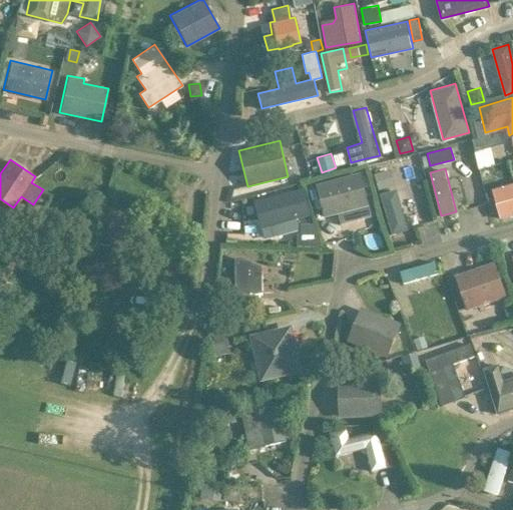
[(390,170),(375,174),(379,189),(394,185),(390,170)]
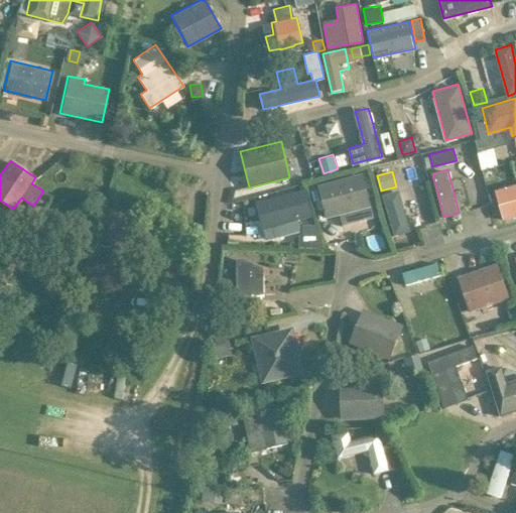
[(316,183),(326,217),(370,206),(362,172),(316,183)]
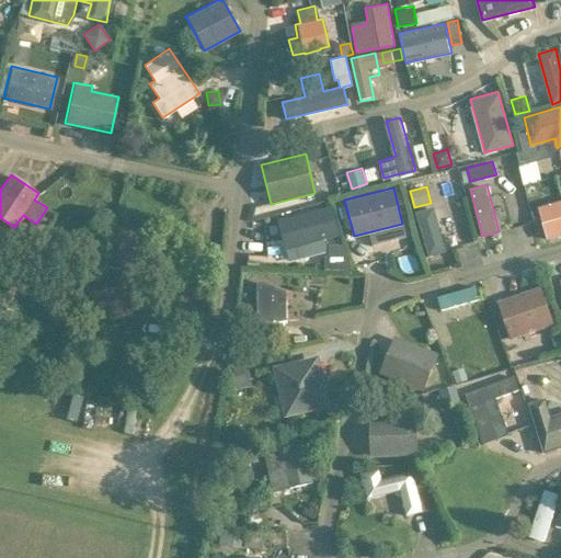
[(560,204),(544,209),(551,238),(560,235),(560,204)]
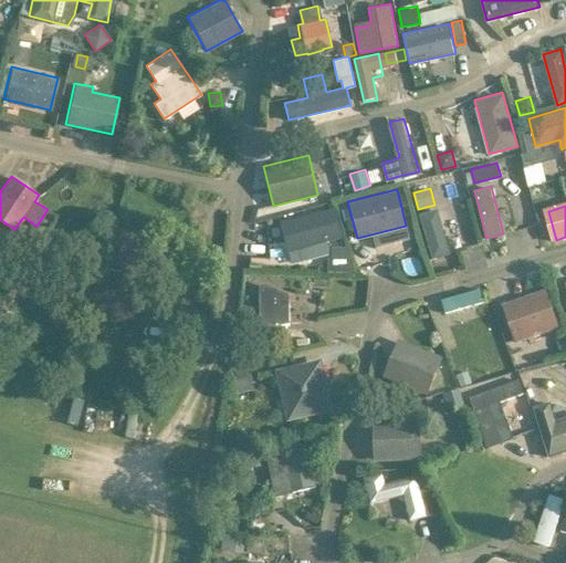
[(280,221),(287,252),(342,237),(334,207),(280,221)]
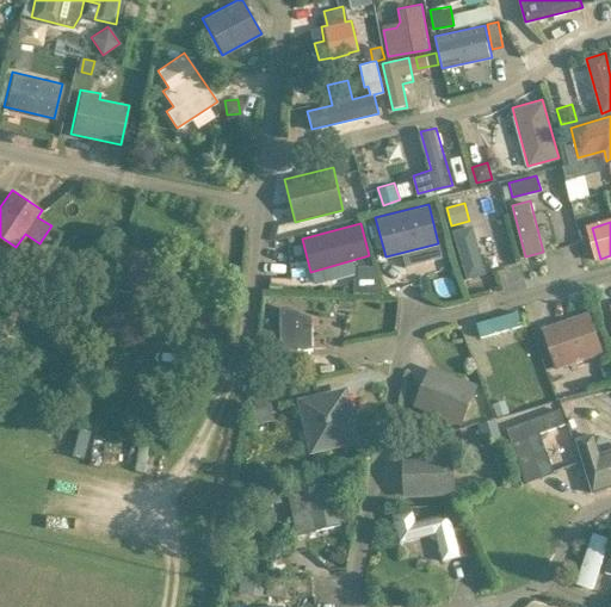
[(451,230),(467,278),(487,272),(471,224),(451,230)]
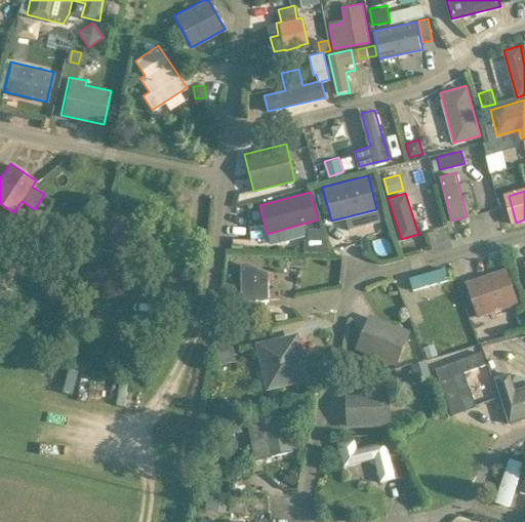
[(94,261),(106,265),(128,271),(132,256),(133,257),(144,222),(109,211),(94,261)]
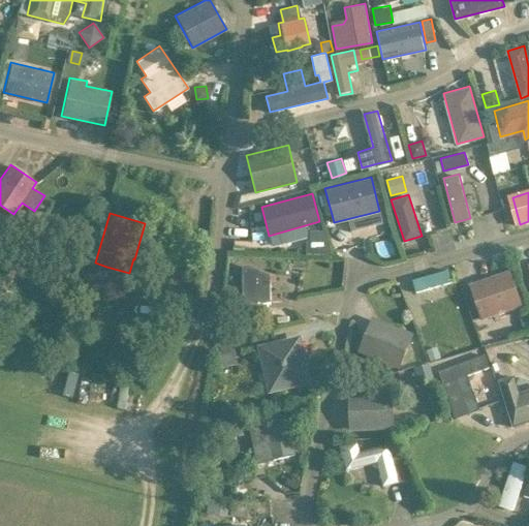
[(309,241),(309,253),(332,254),(328,241),(309,241)]
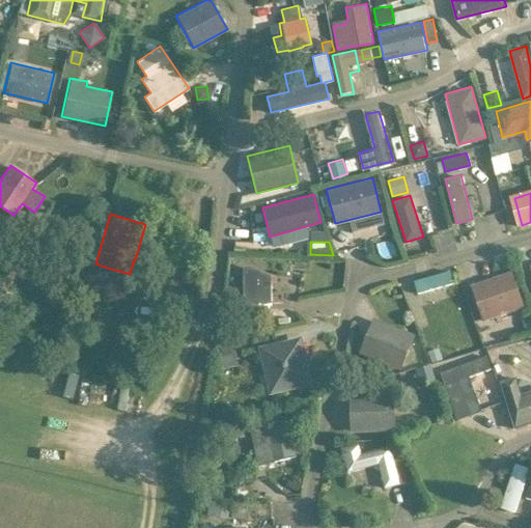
[(244,258),(244,302),(270,302),(269,276),(290,276),(290,258),(244,258)]
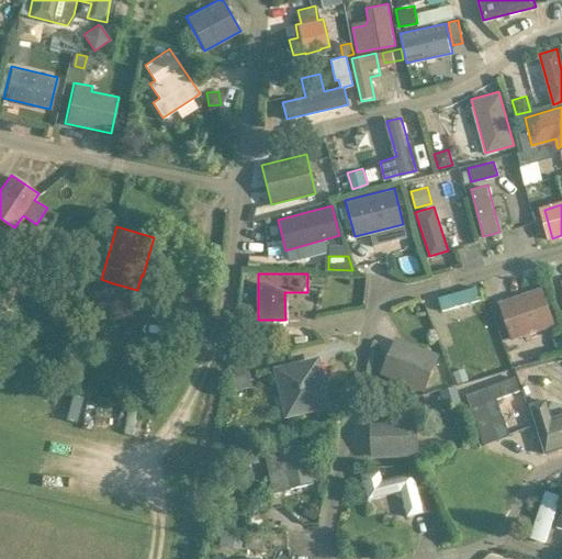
[(476,286),(438,297),(442,310),(480,299),(476,286)]
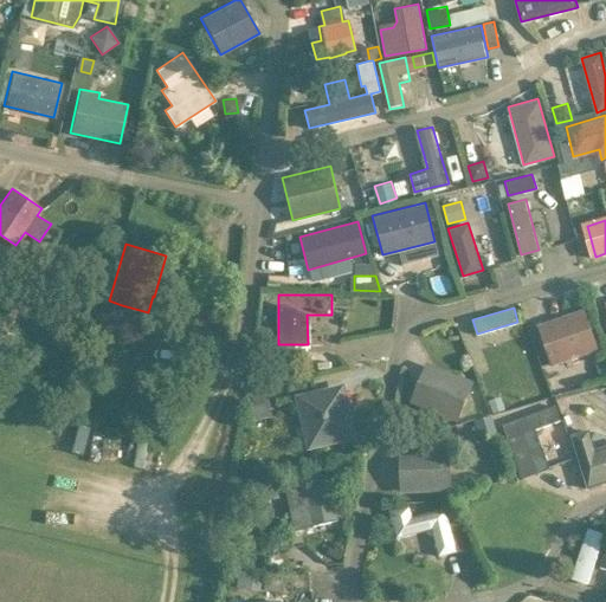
[(536,324),(550,366),(598,349),(584,308),(536,324)]
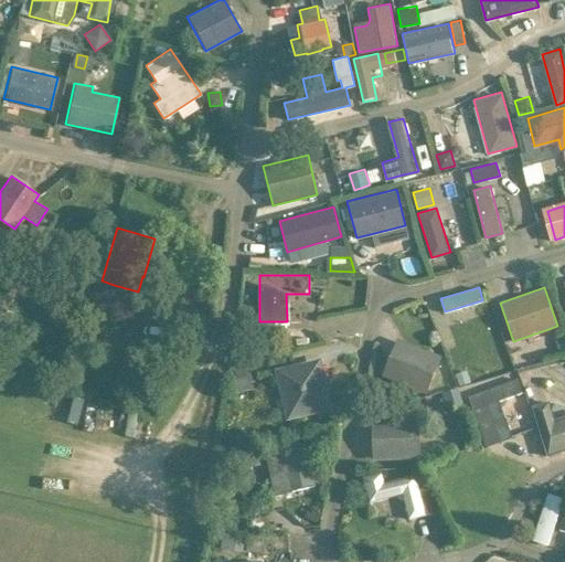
[(238,317),(252,319),(254,306),(242,304),(238,317)]
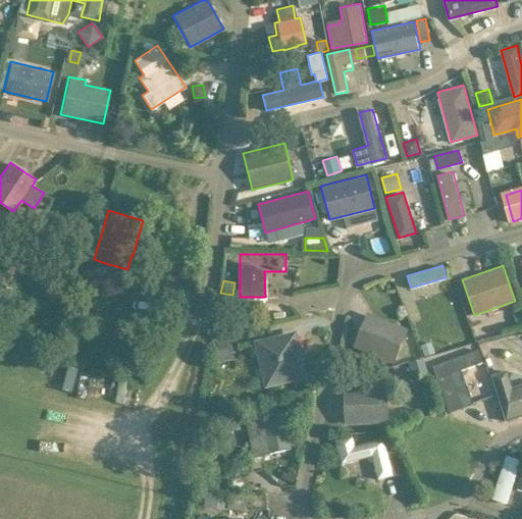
[(68,284),(51,286),(52,297),(70,295),(68,284)]
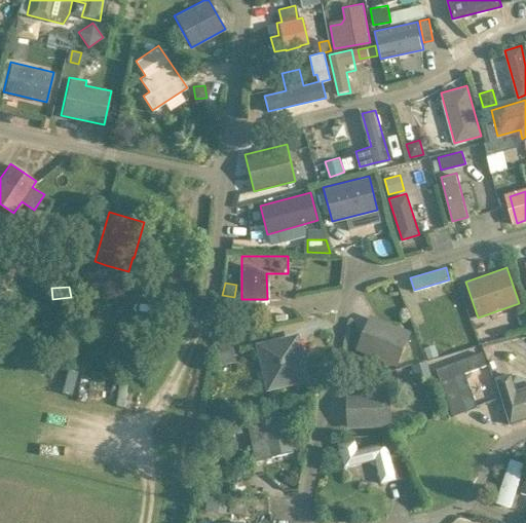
[(370,313),(355,349),(397,366),(412,331),(370,313)]
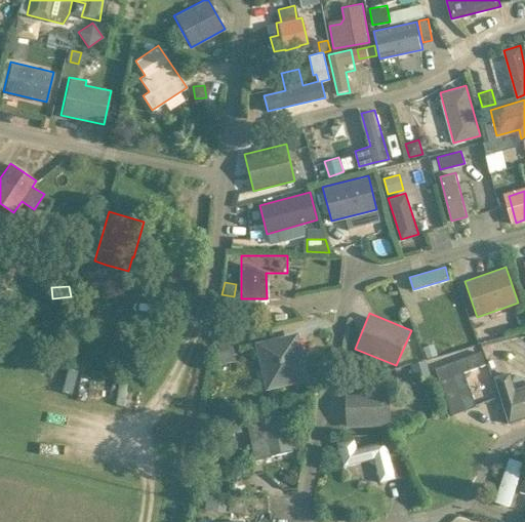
[(234,323),(219,323),(220,334),(235,333),(234,323)]
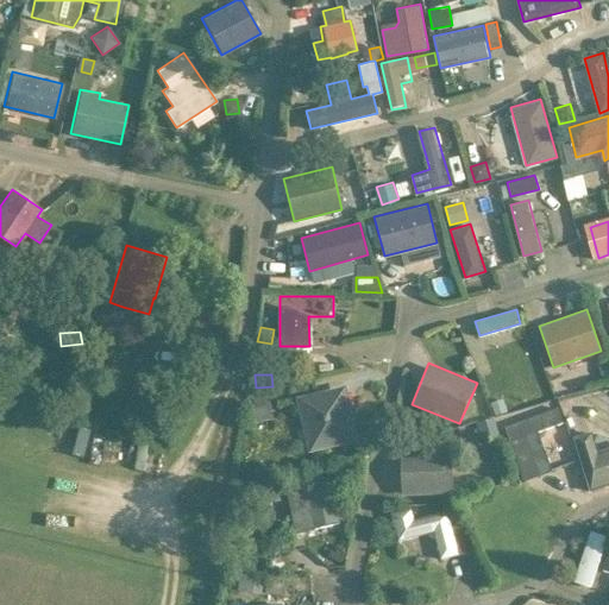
[(358,440),(345,384),(296,396),(309,451),(358,440)]
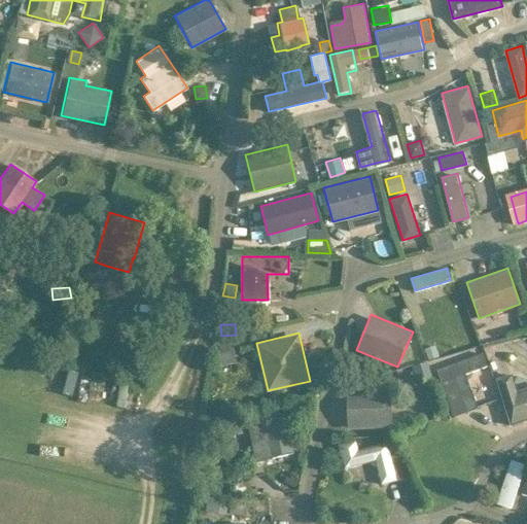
[(217,340),(214,365),(243,359),(239,336),(217,340)]
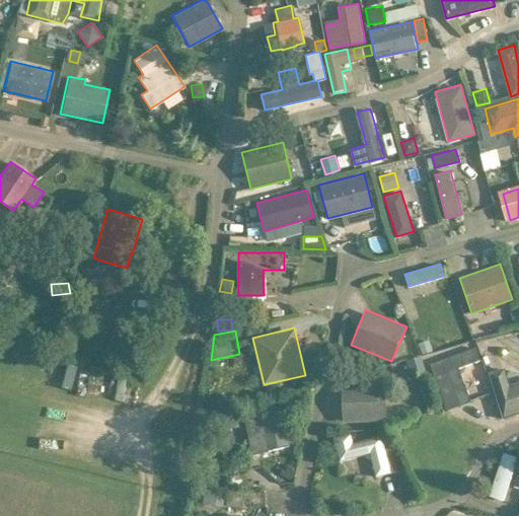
[(117,338),(113,351),(125,354),(129,341),(117,338)]
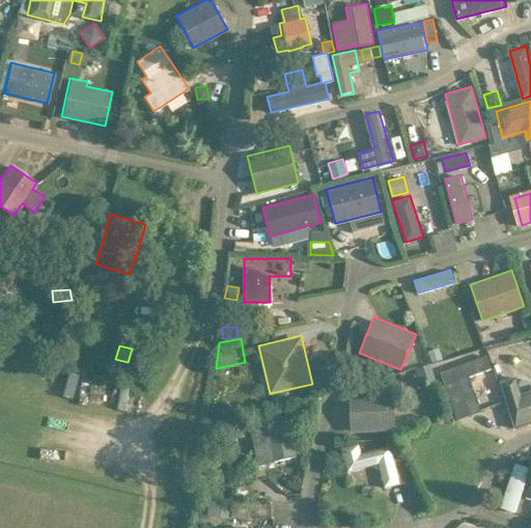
[(429,351),(432,360),(442,357),(439,348),(429,351)]
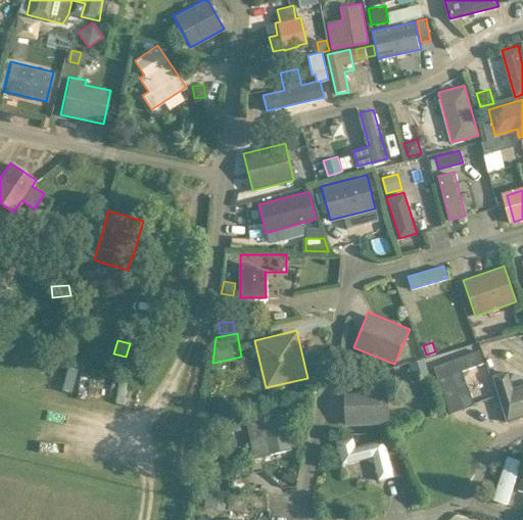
[(474,405),(461,370),(481,362),(477,349),(433,367),(452,413),(474,405)]
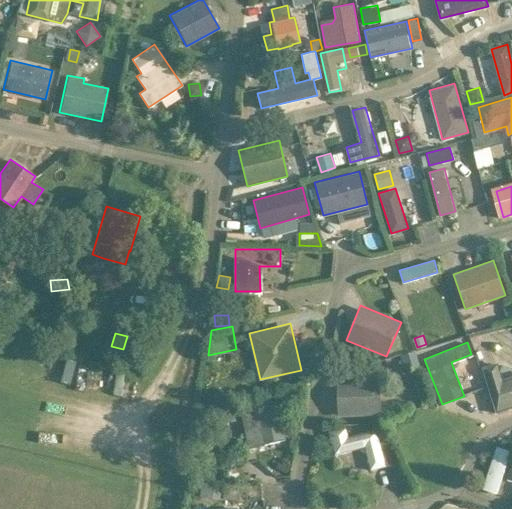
[(415,351),(400,355),(404,368),(419,364),(415,351)]
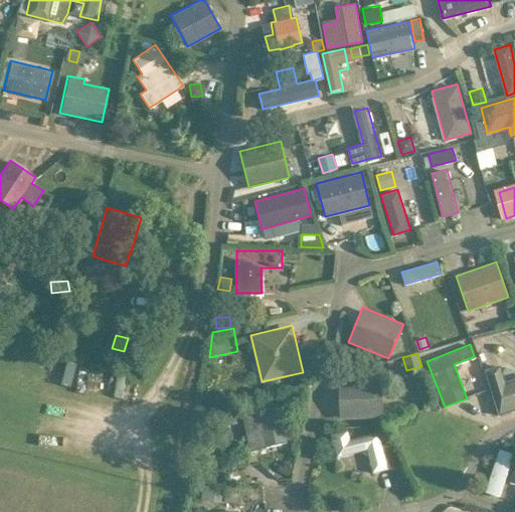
[(78,387),(113,389),(115,365),(79,363),(78,387)]
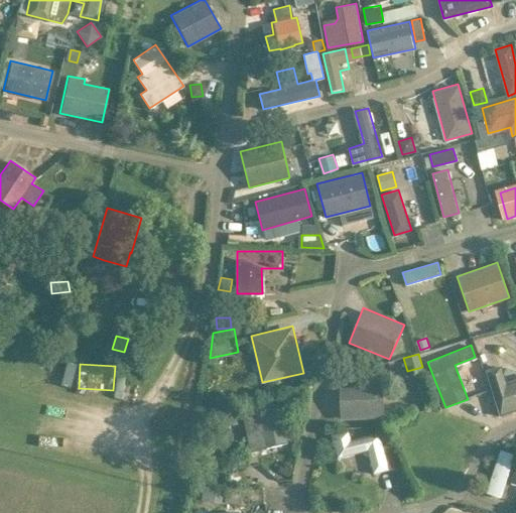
[(486,370),(500,415),(515,409),(515,377),(507,381),(502,365),(486,370)]
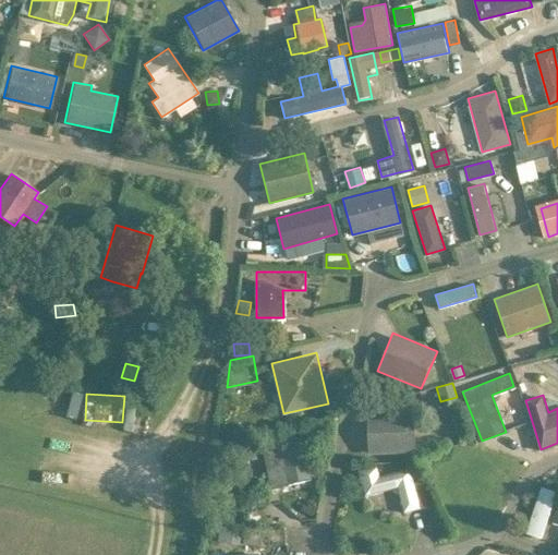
[(366,413),(367,453),(415,451),(414,412),(366,413)]
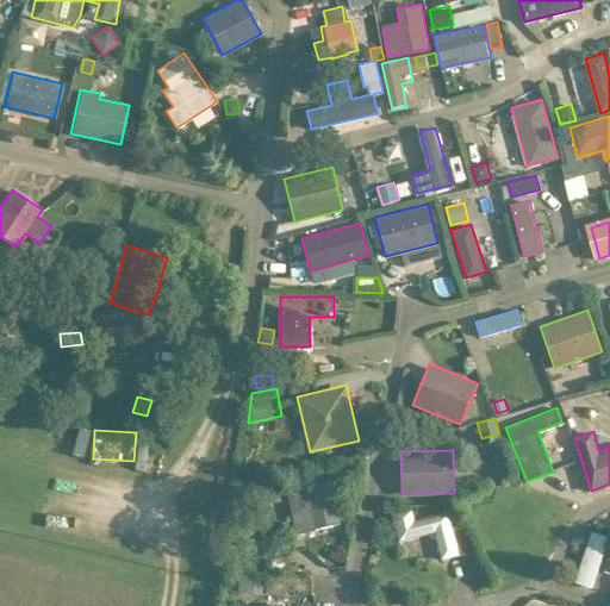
[(277,483),(261,487),(265,500),(280,497),(277,483)]
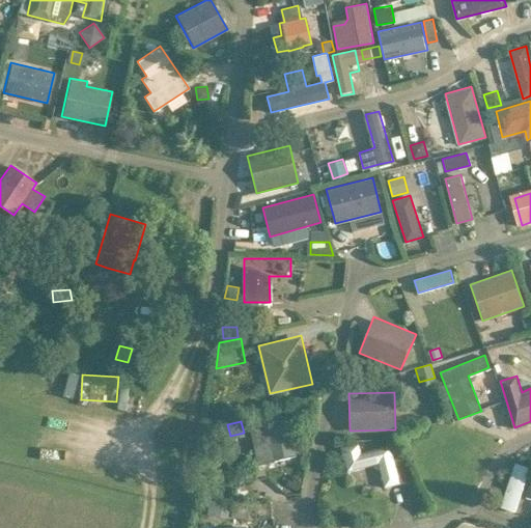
[(250,431),(257,465),(274,462),(274,460),(297,454),(290,424),(269,429),(268,426),(250,431)]
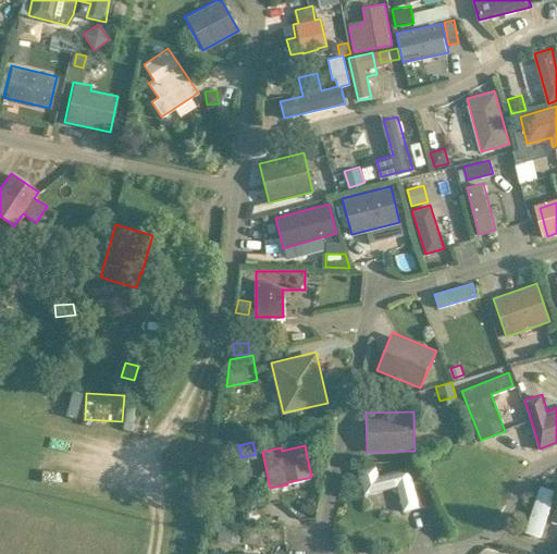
[(396,485),(403,512),(431,504),(424,485),(413,466),(379,475),(375,464),(358,468),(364,494),(396,485)]
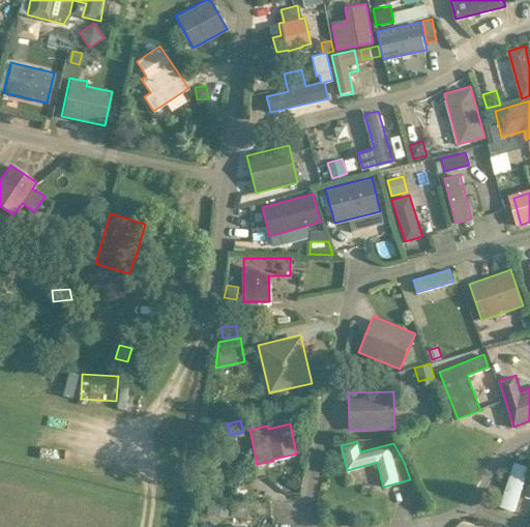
[(514,463),(501,502),(514,506),(528,467),(514,463)]
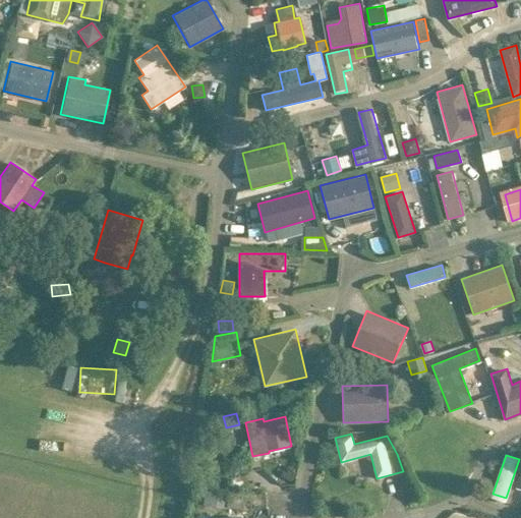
[(206,487),(204,501),(226,505),(228,492),(206,487)]
